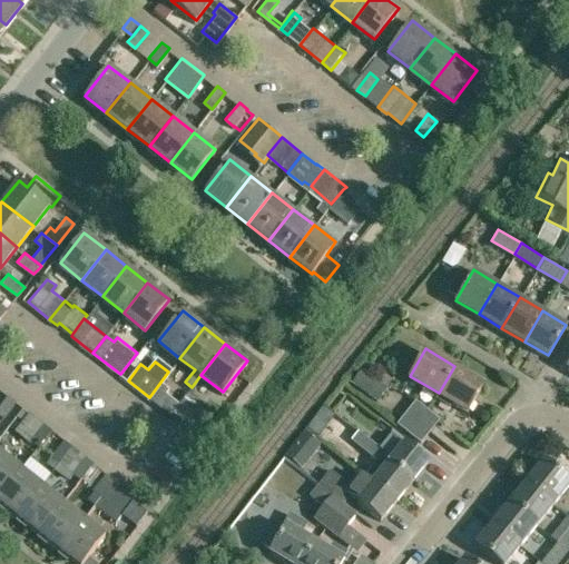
[(454,366),(439,393),(468,409),(483,383),(454,366)]
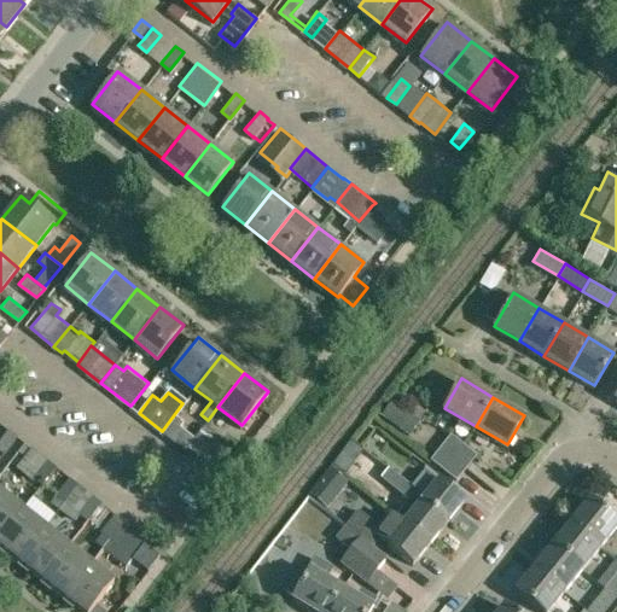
[(409,432),(419,418),(395,401),(385,414),(409,432)]
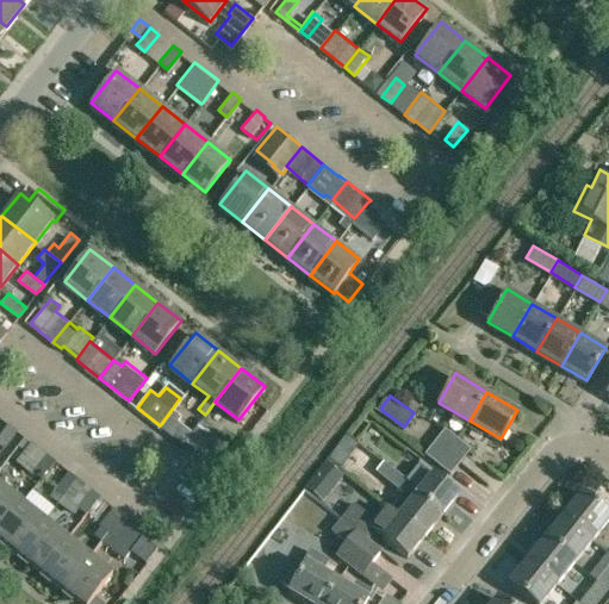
[(204,417),(180,398),(160,425),(168,431),(169,430),(184,442),(186,440),(204,417)]
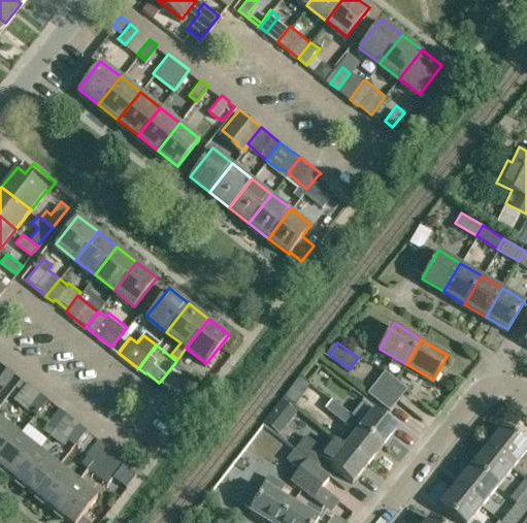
[(0,383),(3,387),(15,371),(0,358),(0,383)]
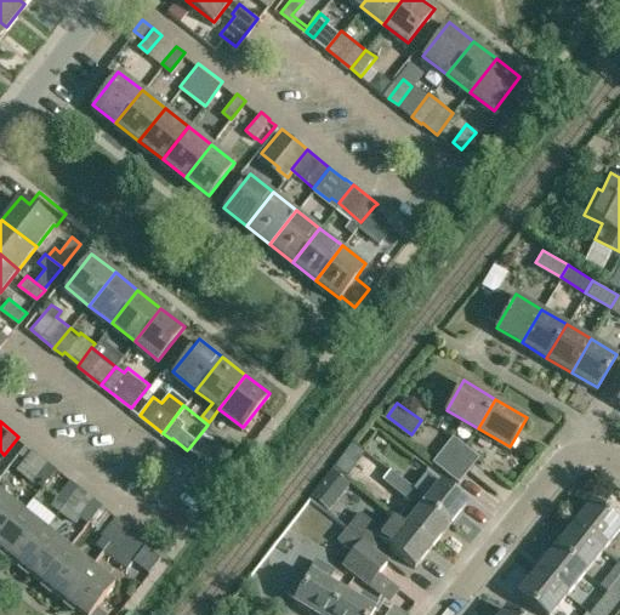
[(208,425),(189,448),(203,459),(211,467),(227,448),(226,448),(220,442),(223,437),(208,425)]
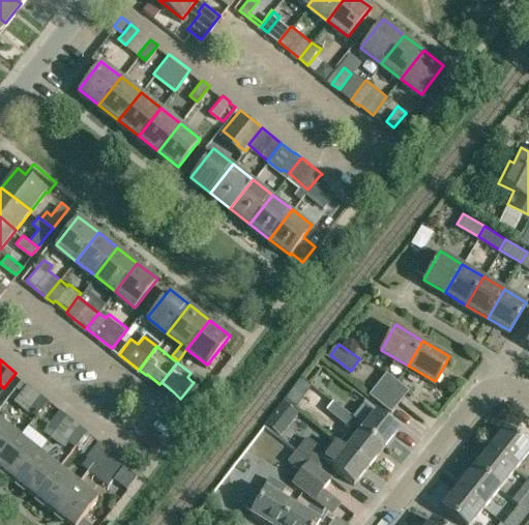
[(377,380),(401,399),(409,387),(386,370),(377,380)]
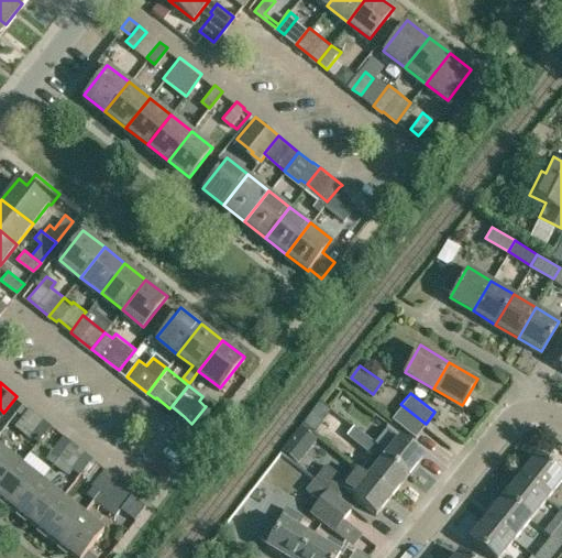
[(426,424),(400,404),(392,416),(416,435),(426,424)]
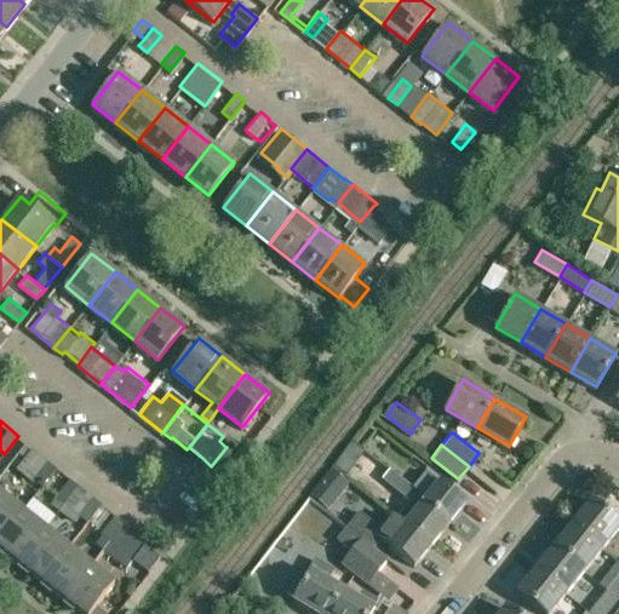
[(33,481),(35,478),(43,485),(57,466),(47,459),(33,447),(17,468),(33,481)]
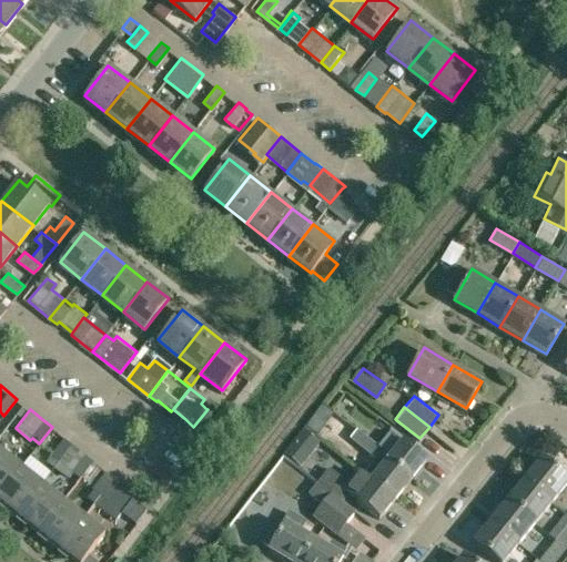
[(384,449),(377,443),(357,427),(351,436),(376,456),(364,471),(395,496),(411,477),(381,452),(384,449)]
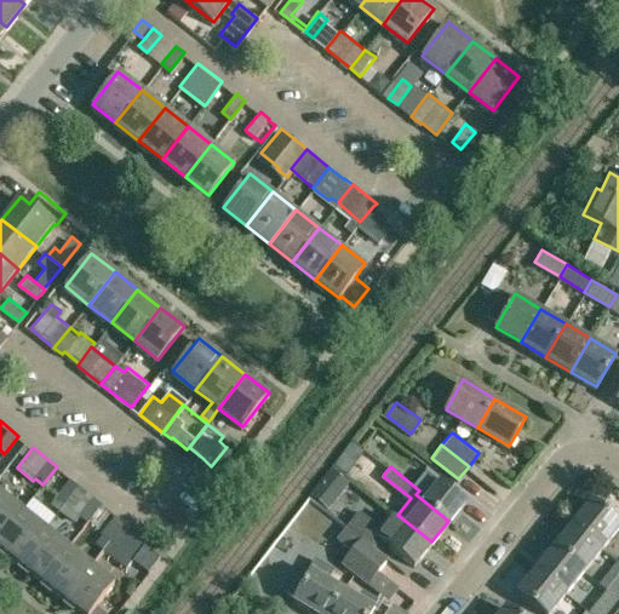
[(425,468),(412,485),(419,491),(416,494),(448,521),(465,499),(440,478),(425,468)]
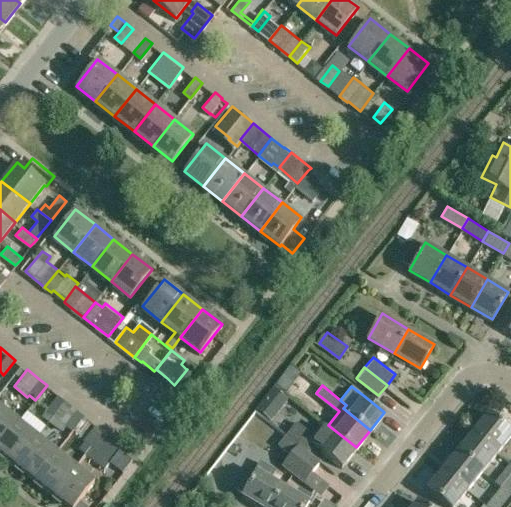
[(458,408),(474,393),(467,386),(451,401),(458,408)]
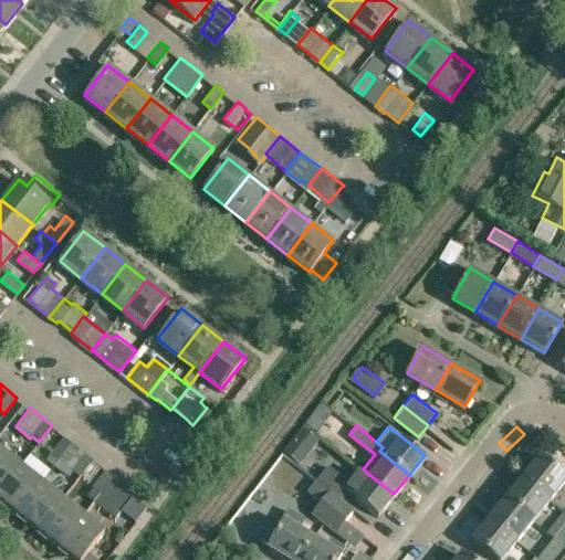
[(55,463),(73,441),(65,435),(51,452),(59,457),(54,463),(55,463)]
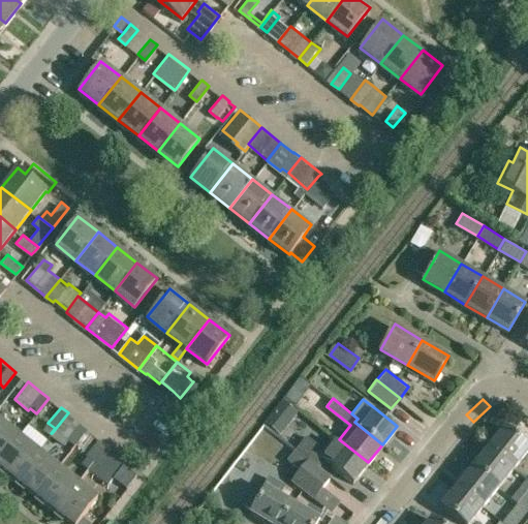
[(75,442),(87,428),(84,426),(68,412),(52,433),(64,443),(64,442),(68,437),(75,442)]
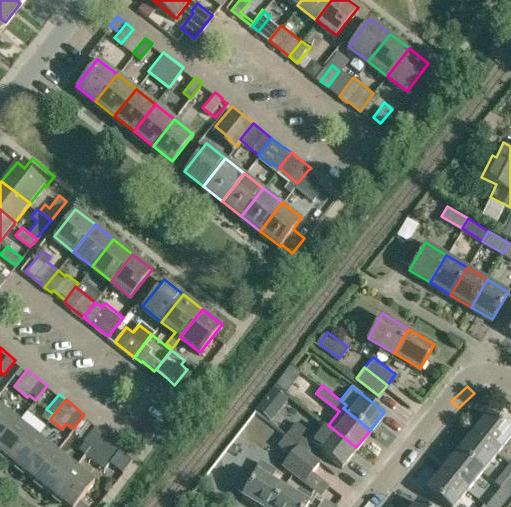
[(0,444),(19,420),(0,404),(0,444)]
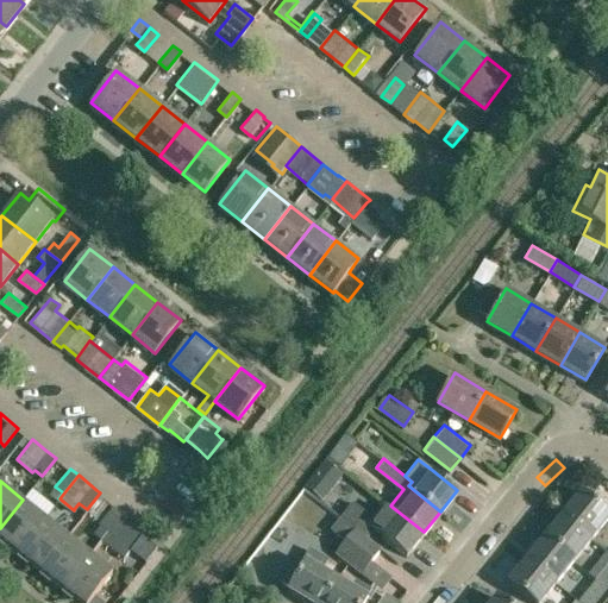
[(607,512),(581,490),(563,513),(593,536),(607,516),(607,512)]
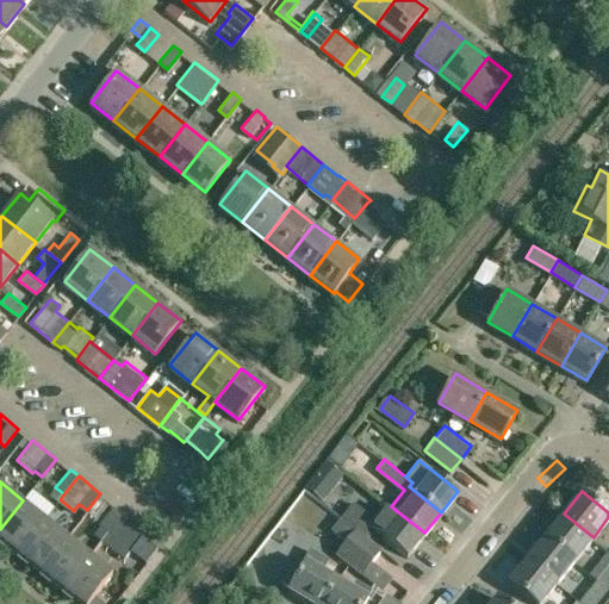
[(424,533),(391,506),(383,500),(372,515),(353,499),(341,515),(367,535),(374,527),(383,533),(381,534),(408,554),(424,533)]
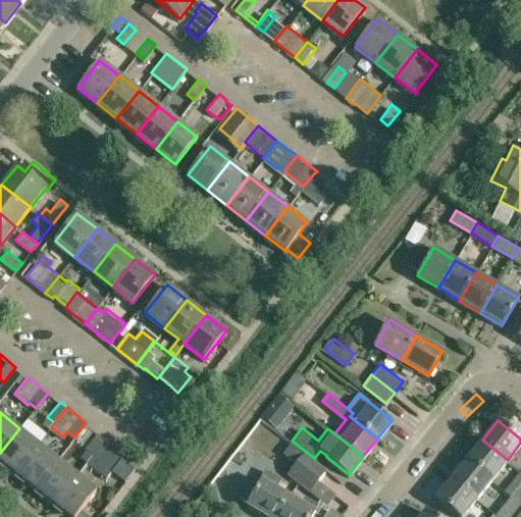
[(19,428),(0,453),(0,459),(16,472),(39,444),(19,428)]
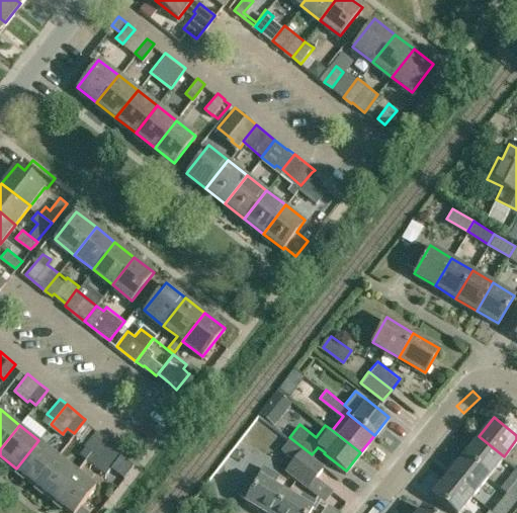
[(312,454),(289,437),(288,439),(273,426),(265,435),(281,447),(293,458),(316,476),(324,464),(312,454)]
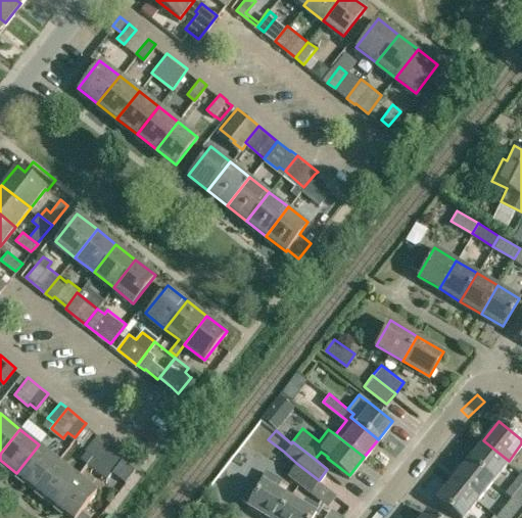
[(97,432),(85,448),(93,454),(105,439),(97,432)]
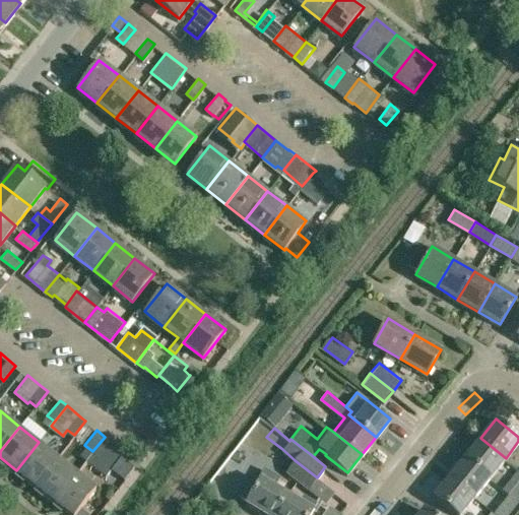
[(480,438),(465,457),(491,477),(506,458),(480,438)]
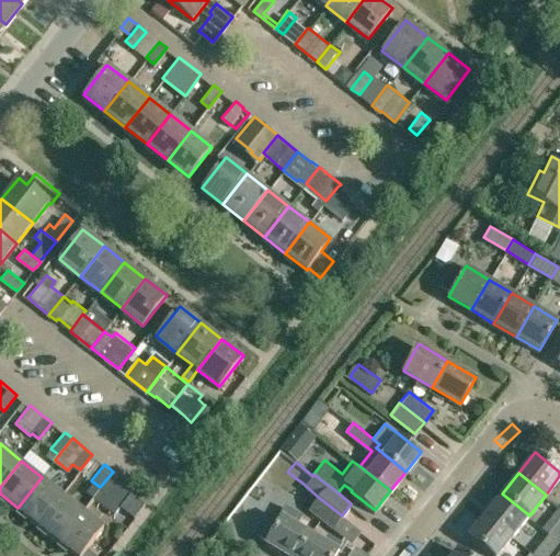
[(132,491),(111,475),(110,475),(94,496),(114,512),(132,491)]
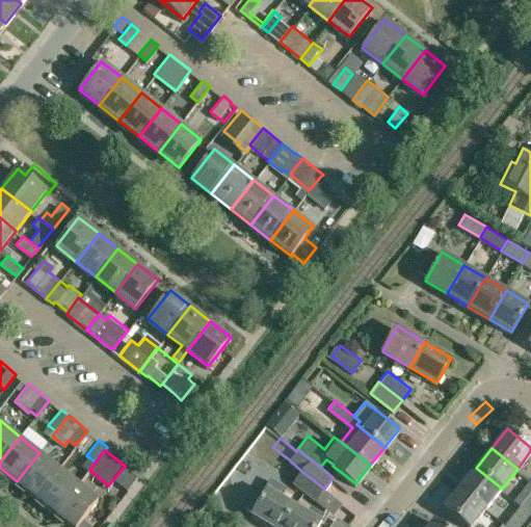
[(40,452),(17,481),(36,497),(59,468),(40,452)]
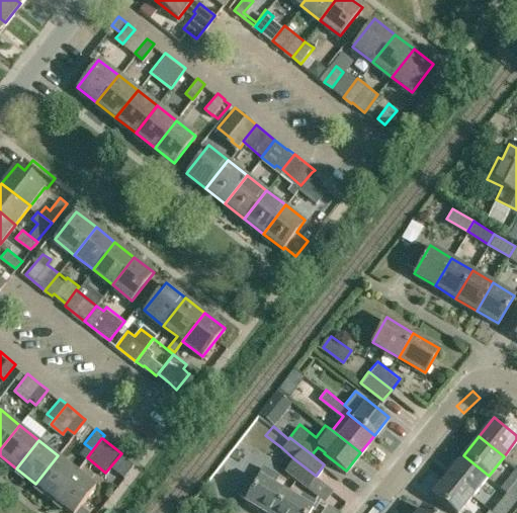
[(77,471),(58,455),(35,484),(55,499),(77,471)]
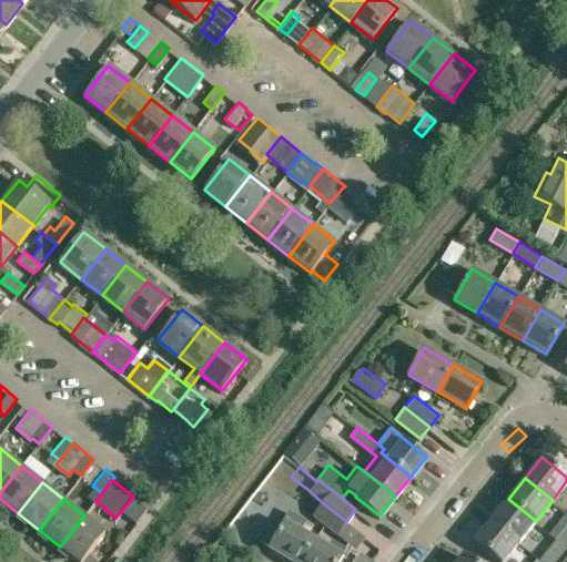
[(536,521),(508,499),(492,519),(519,541),(536,521)]
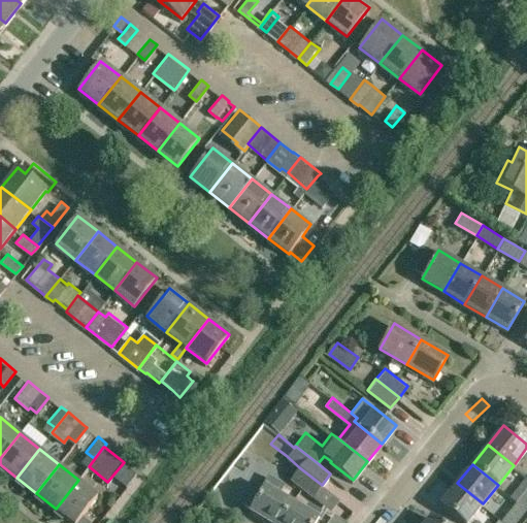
[(322,485),(299,467),(291,479),(313,496),(322,485)]
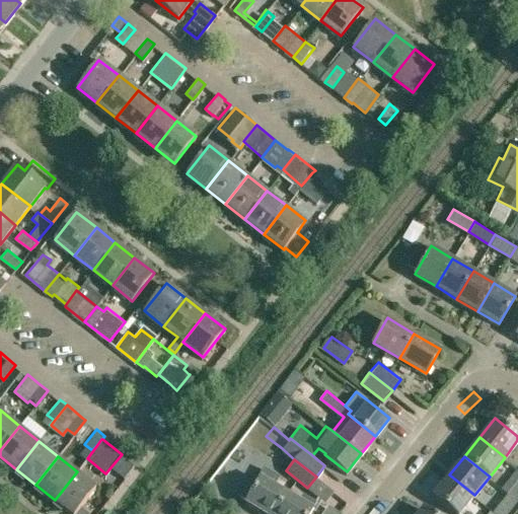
[(267,513),(274,513),(286,493),(270,483),(277,471),(265,464),(257,475),(261,478),(246,502),(267,513)]
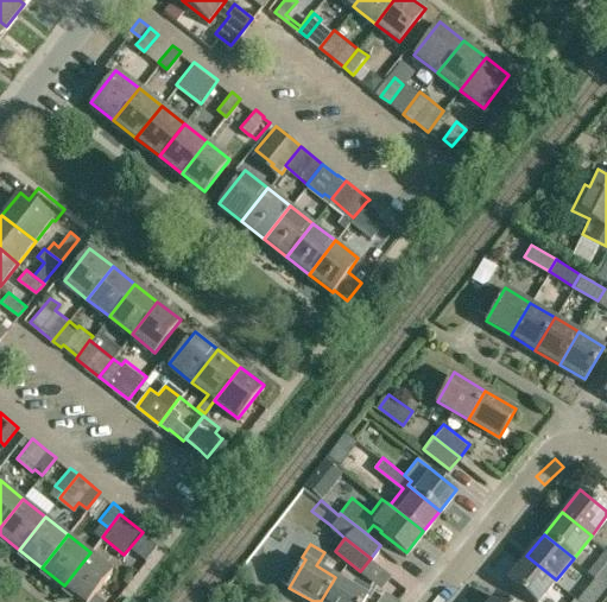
[(87,601),(113,570),(90,552),(64,585),(84,601),(87,601)]
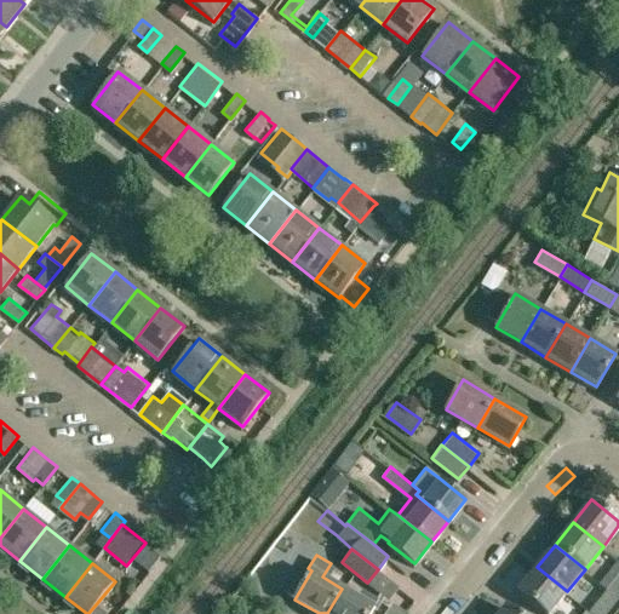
[(618,571),(612,566),(599,581),(607,587),(607,586),(618,595),(618,571)]
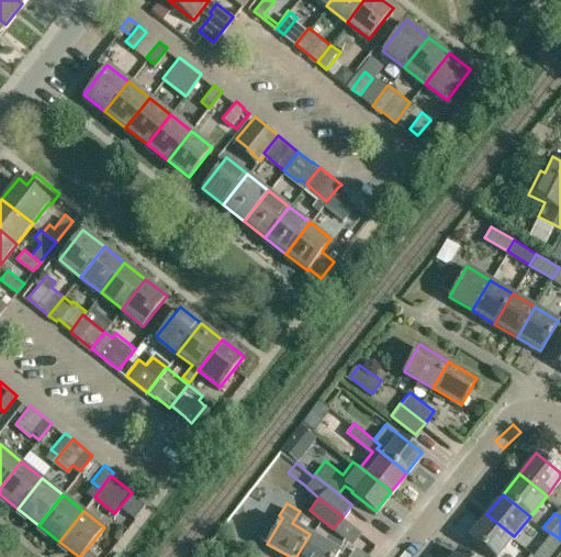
[(514,536),(486,514),(470,535),(497,556),(514,536)]
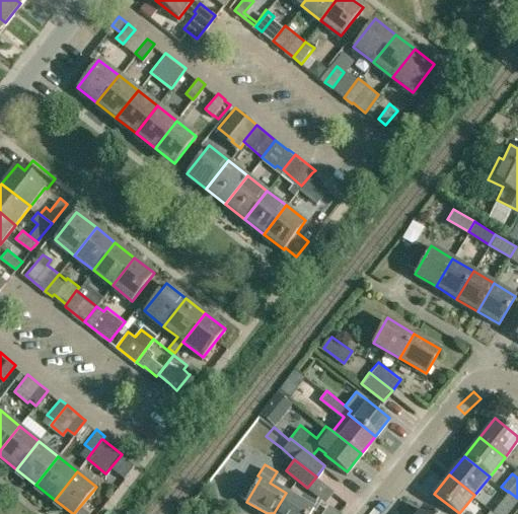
[(508,492),(493,510),(498,513),(506,513),(517,500),(517,498),(508,491),(508,492)]
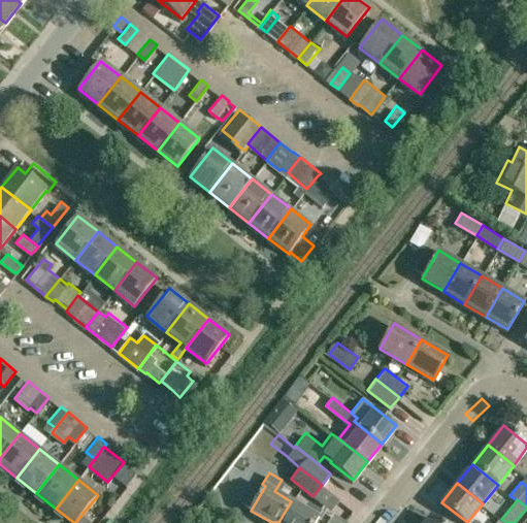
[(291,501),(278,522),(314,522),(318,517),(291,501)]
